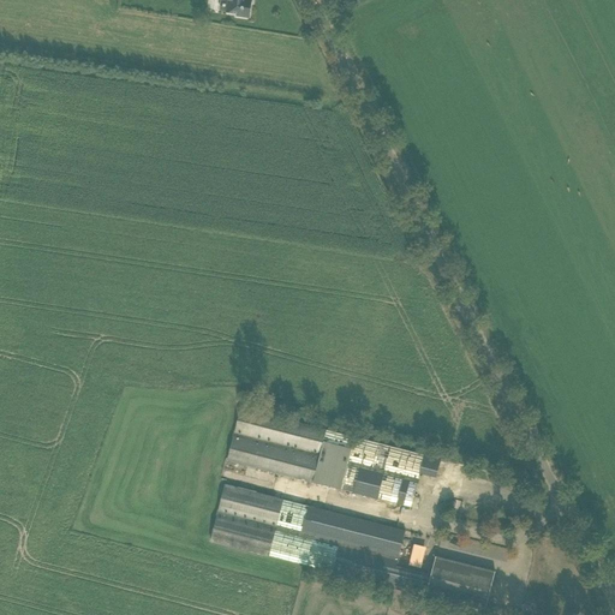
[(236,16),(236,17),(250,18),(251,6),(249,6),(249,0),(227,0),(228,1),(224,0),(221,0),(220,11),(225,12),(225,15),(236,16)]
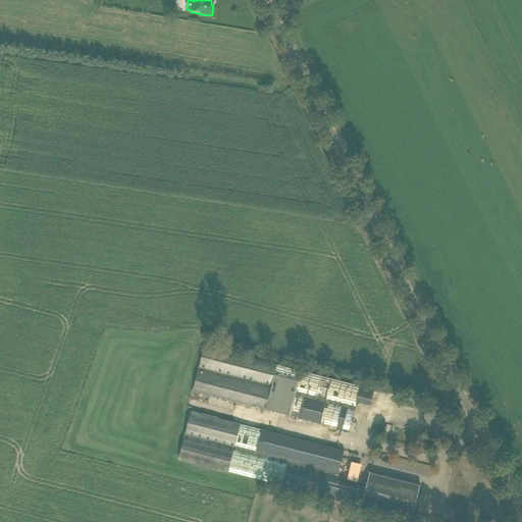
[(193,390),(349,431),(357,403),(370,406),(374,389),(204,347),(193,390)]
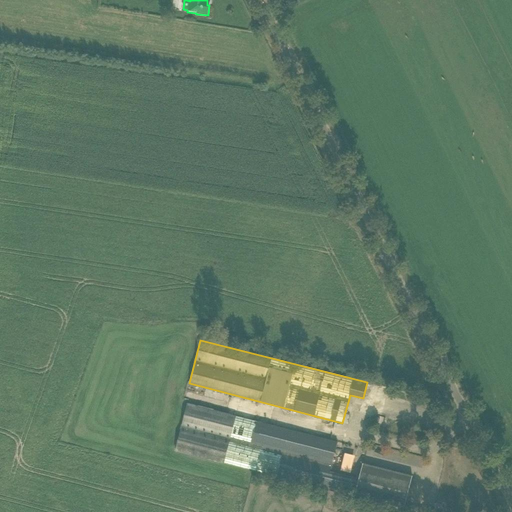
[(397,394),(395,400),(414,406),(416,399),(397,394)]
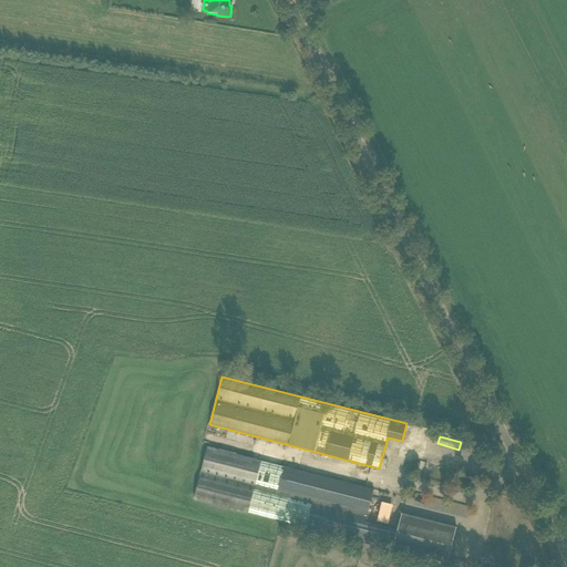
[(194,500),(392,550),(398,531),(397,531),(366,523),(373,490),(207,447),(194,500)]
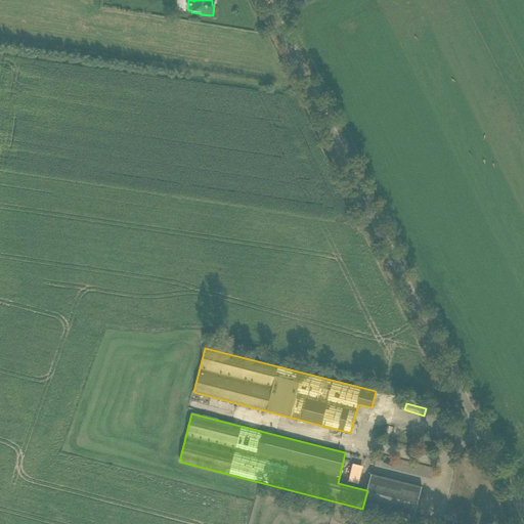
[(367,490),(362,509),(413,521),(422,487),(372,474),(366,490),(367,490)]
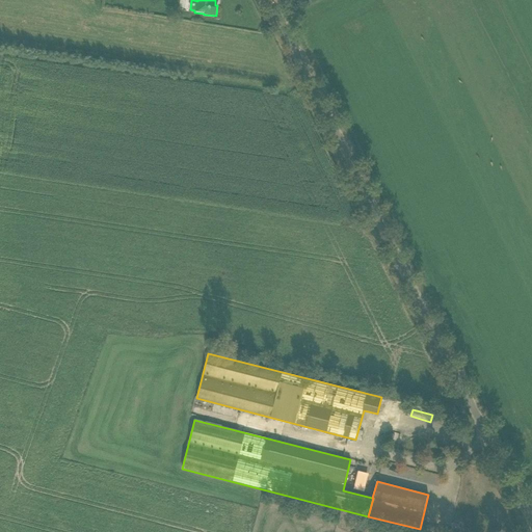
[(451,523),(450,530),(457,531),(459,525),(451,523)]
